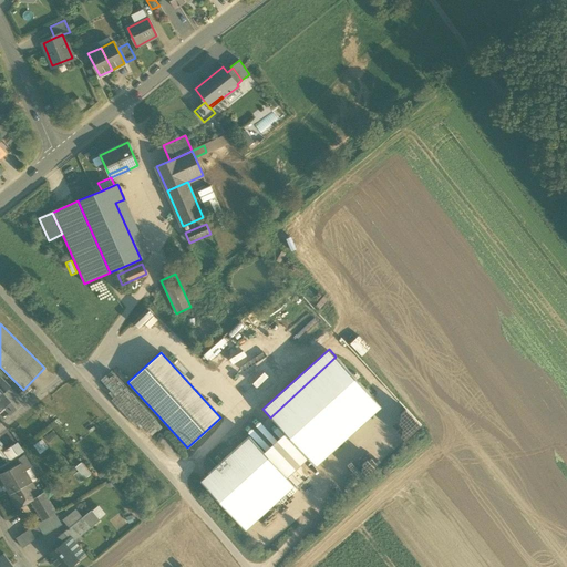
[(285,433),(308,459),(373,399),(336,357),(270,418),(285,433)]
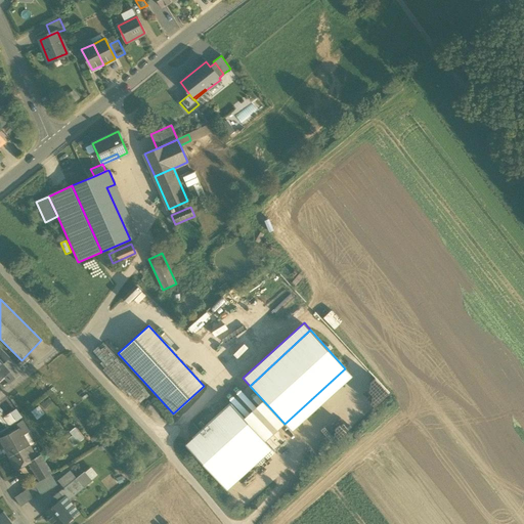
[(0,348),(0,361),(2,364),(10,357),(0,348)]
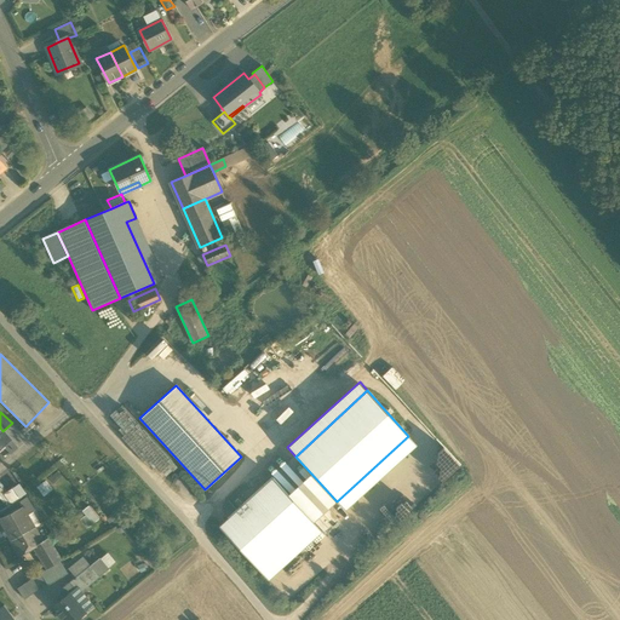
[(0,447),(10,440),(3,431),(0,428),(0,447)]
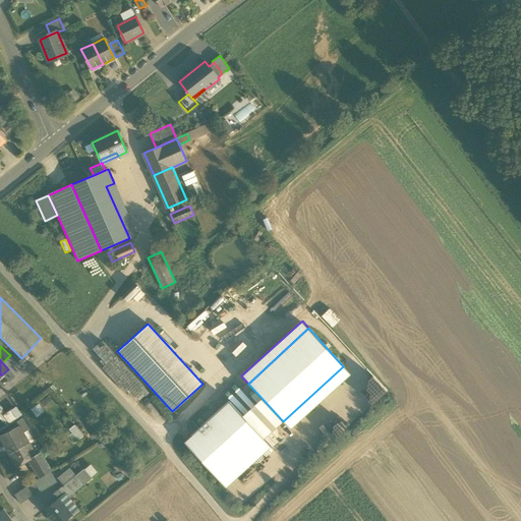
[(350,373),(343,366),(283,421),(290,428),(350,373)]
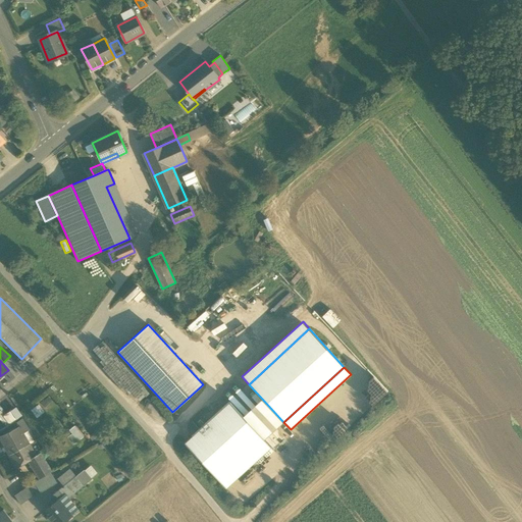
[(340,415),(352,427),(387,389),(370,373),(340,406),(344,410),(340,415)]
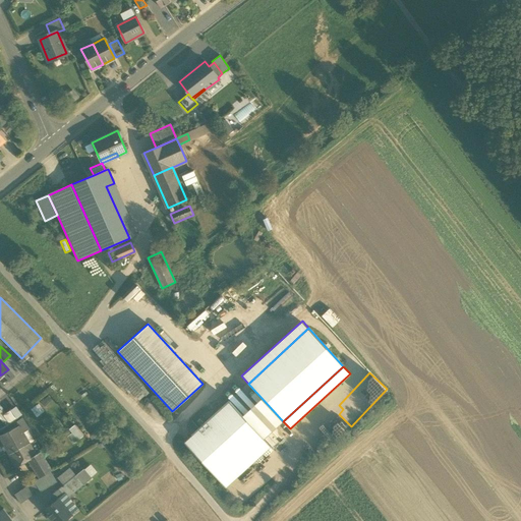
[(242,415),(264,439),(276,427),(283,421),(262,398),(242,415)]
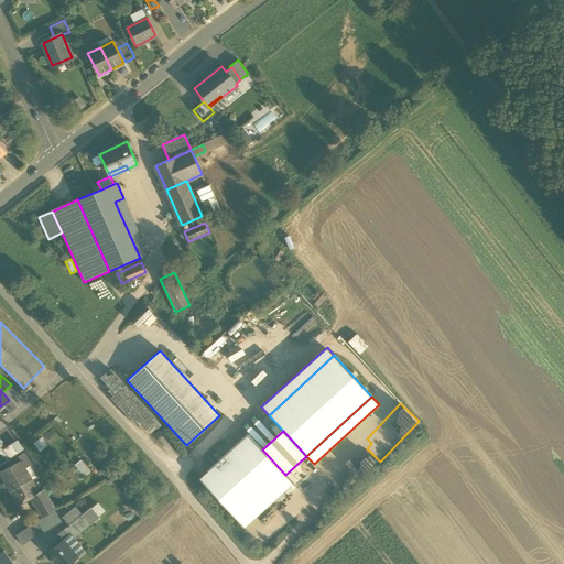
[(262,449),(248,434),(198,479),(236,520),(268,491),(282,478),(285,475),(262,449)]
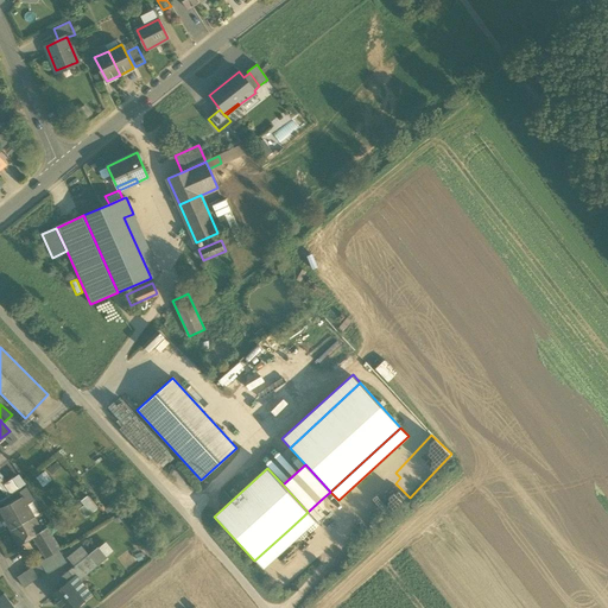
[(42,485),(48,480),(42,474),(36,479),(42,485)]
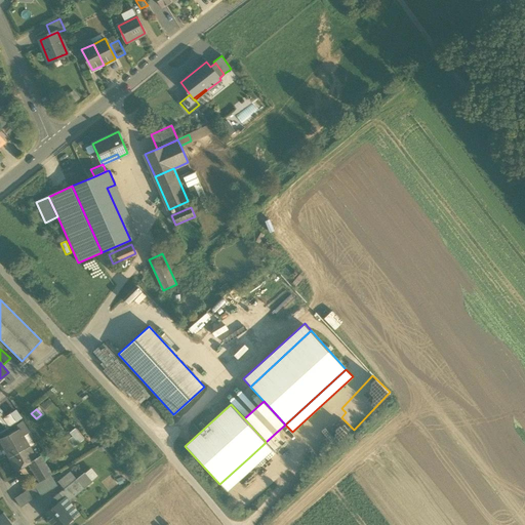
[(16,431),(18,430),(16,426),(18,425),(11,414),(6,417),(16,431)]
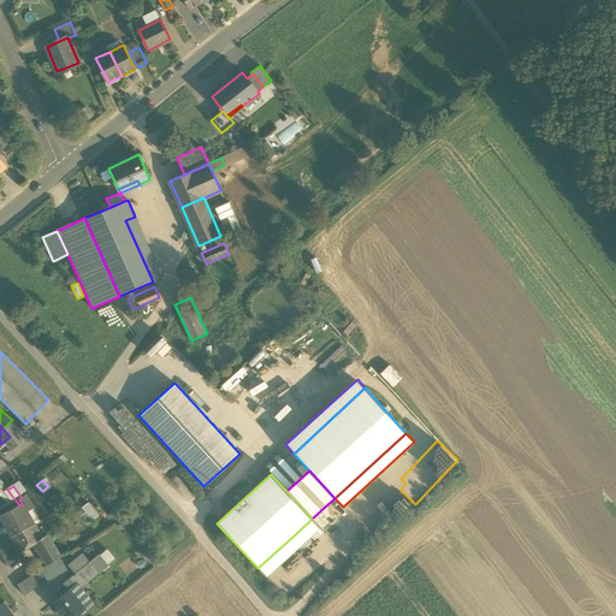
[(25,495),(22,498),(19,499),(22,504),(28,513),(34,508),(25,495)]
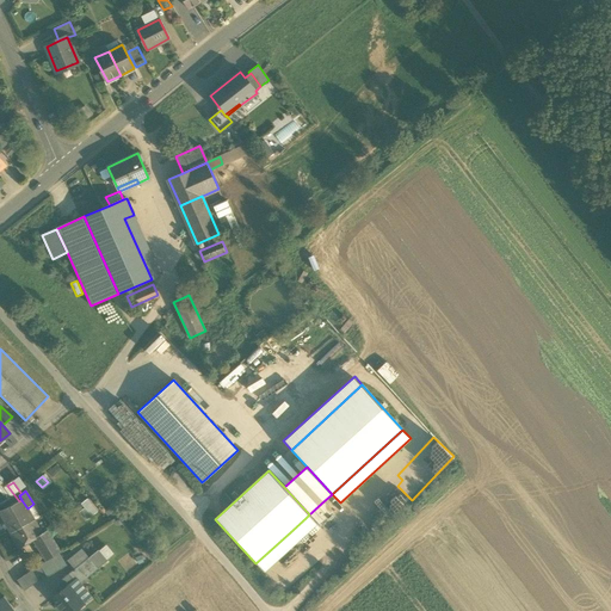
[(0,512),(0,514),(11,535),(35,519),(28,508),(22,500),(19,501),(0,512)]
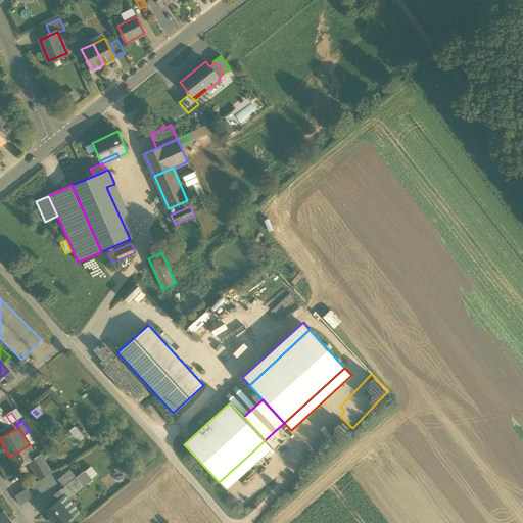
[(285,438),(277,429),(265,440),(272,448),(273,449),(285,438)]
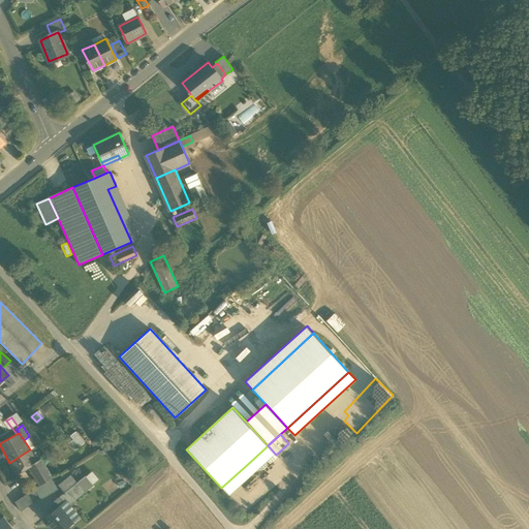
[(265,448),(271,457),(275,454),(268,445),(265,448)]
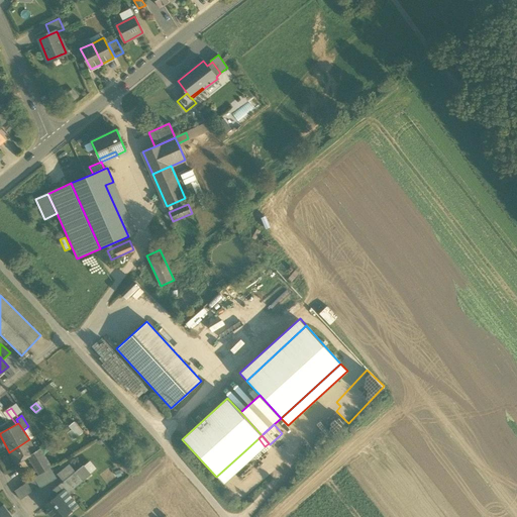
[(265,446),(259,438),(245,450),(252,457),(265,446)]
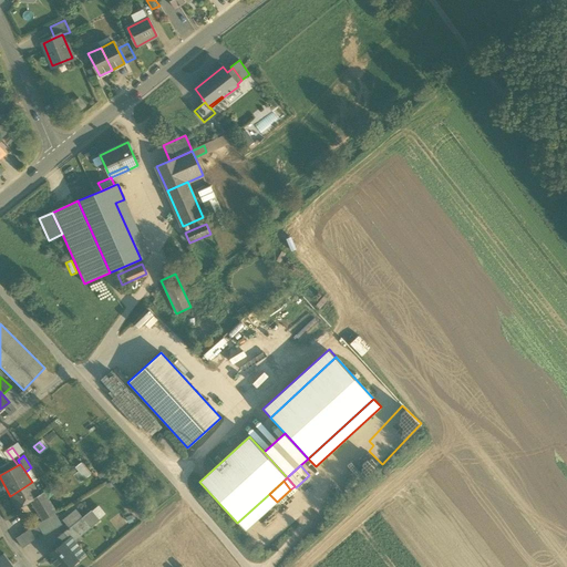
[(38,496),(32,482),(10,496),(9,496),(17,508),(31,502),(34,508),(47,500),(43,494),(38,496)]
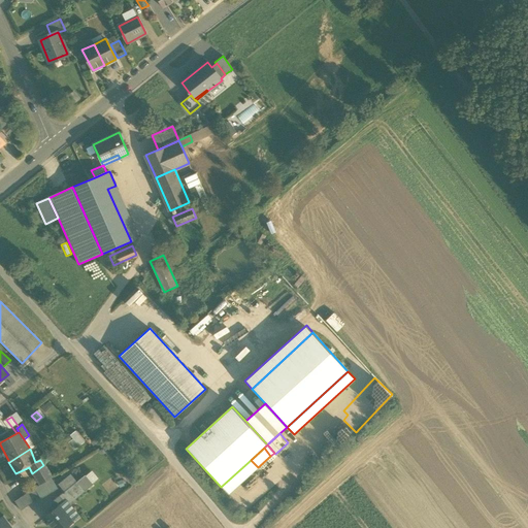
[(258,467),(251,460),(221,487),(228,495),(258,467)]
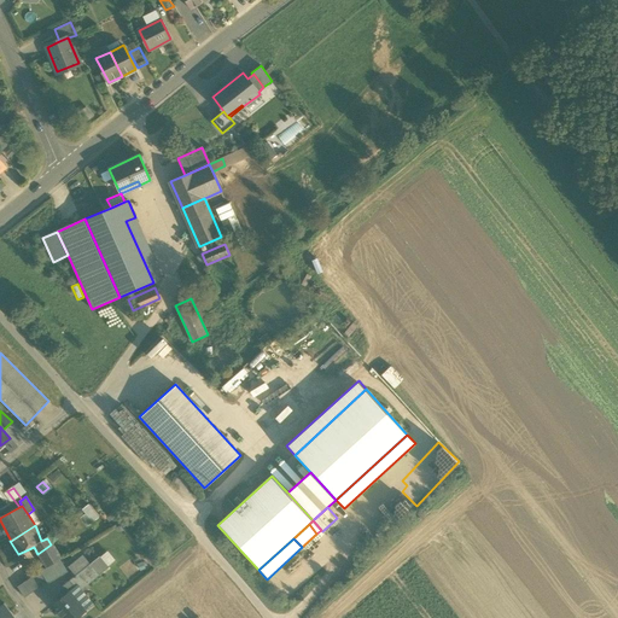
[(38,554),(47,567),(59,560),(60,559),(51,544),(38,554)]
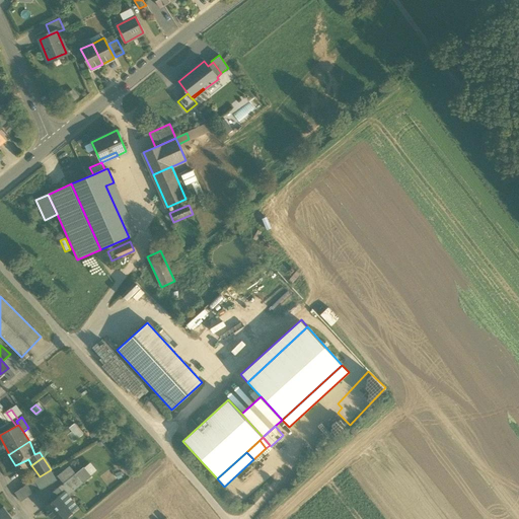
[(83,467),(87,472),(94,466),(90,462),(83,467)]
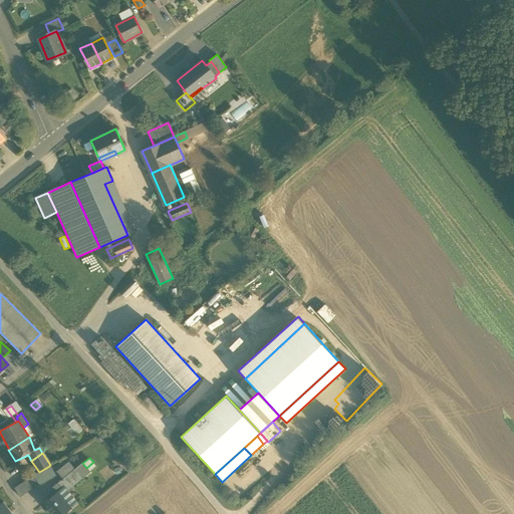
[(96,466),(93,462),(86,468),(89,471),(96,466)]
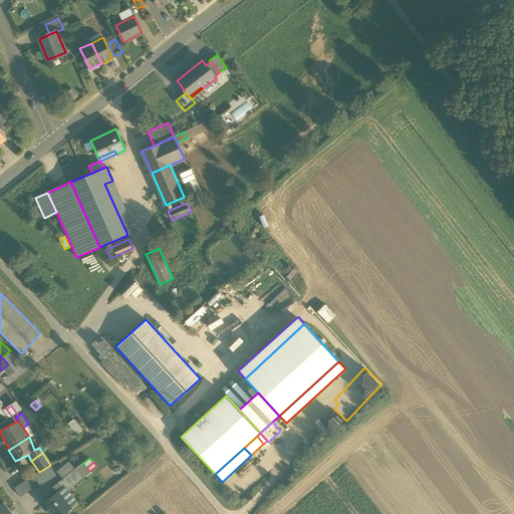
[(56,472),(62,479),(73,470),(68,463),(56,472)]
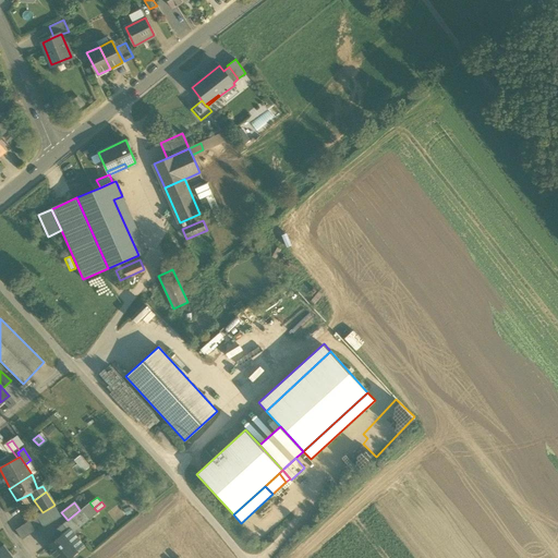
[(89,502),(81,509),(89,519),(98,512),(97,511),(94,508),(89,502)]
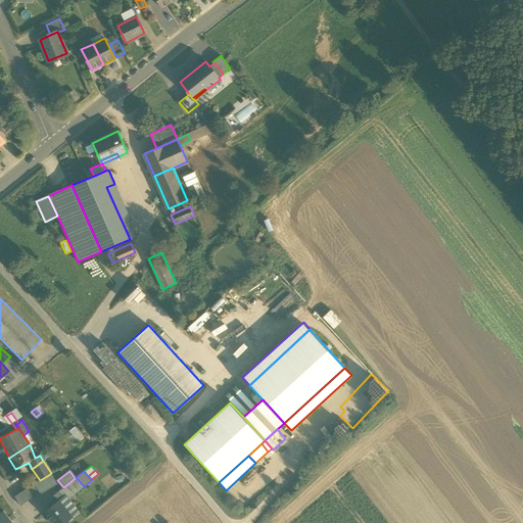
[(56,484),(50,474),(40,480),(28,487),(34,496),(40,493),(40,494),(56,484)]
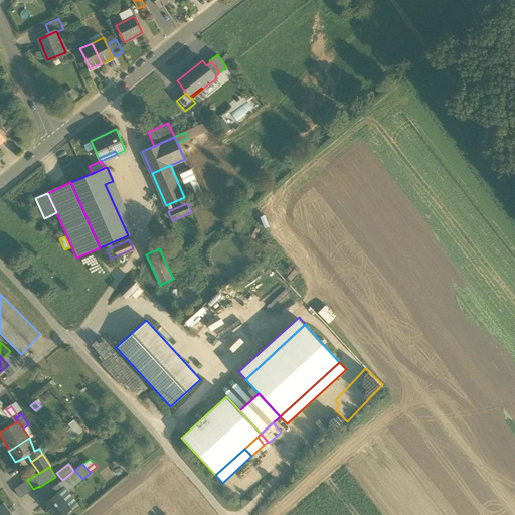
[(66,493),(82,479),(74,470),(73,471),(62,480),(58,484),(62,489),(62,490),(65,494),(66,493)]
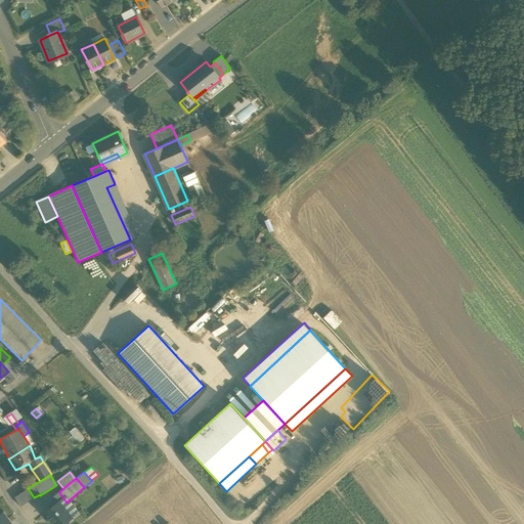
[(20,507),(34,497),(28,488),(14,497),(20,507)]
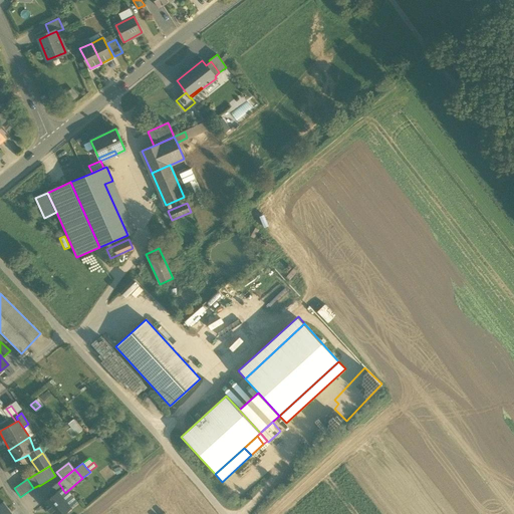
[(48,491),(52,496),(57,492),(57,493),(62,489),(62,488),(58,483),(48,491)]
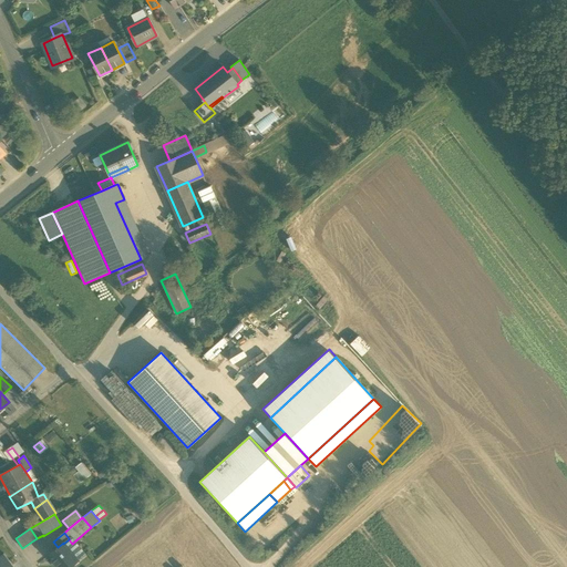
[(84,556),(73,543),(72,544),(69,539),(63,544),(71,554),(69,556),(75,563),(78,560),(84,556)]
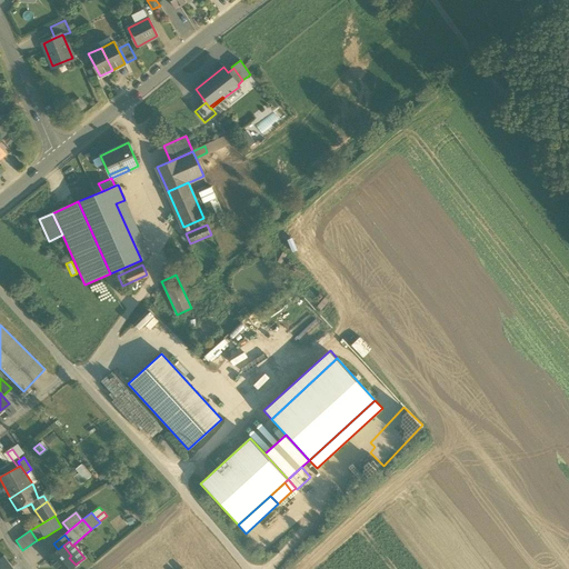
[(57,568),(70,568),(76,565),(69,558),(71,556),(63,546),(63,545),(58,549),(49,557),(57,566),(56,567),(57,568)]
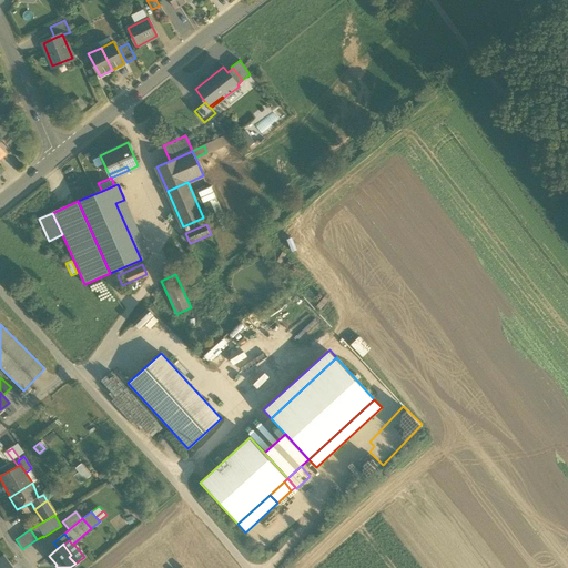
[(11,567),(13,567),(3,555),(0,557),(0,567),(11,567)]
